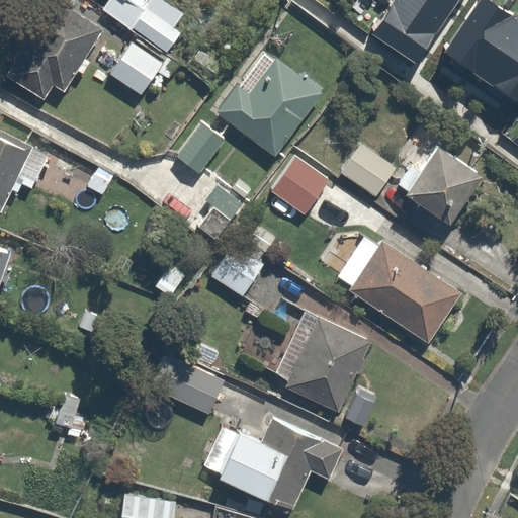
[(48,94),(96,21),(64,0),(16,0),(7,14),(26,27),(2,64),(48,94)]
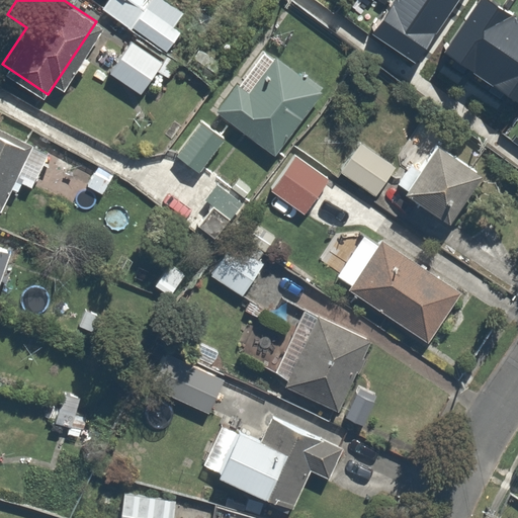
[(94,0),(164,54),(194,15),(174,0),(94,0)]
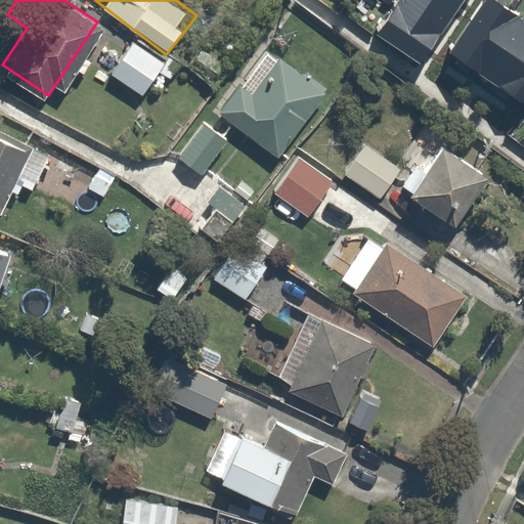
[(468,0),(397,0),(376,32),(424,67),(468,0)]
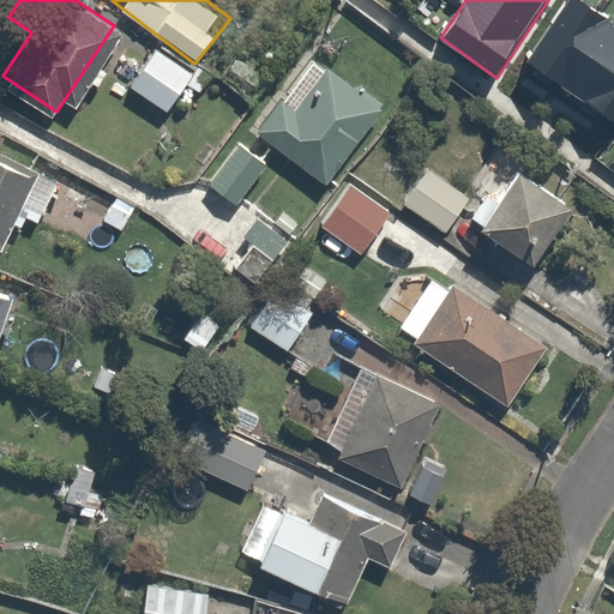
[(613,20),(582,0),(566,0),(525,64),(613,120),(613,20)]
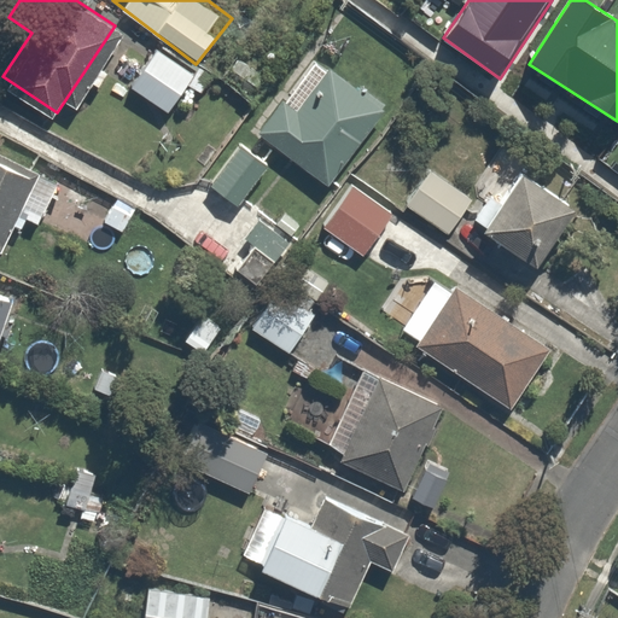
[(190,69),(150,44),(127,79),(165,105),(190,69)]
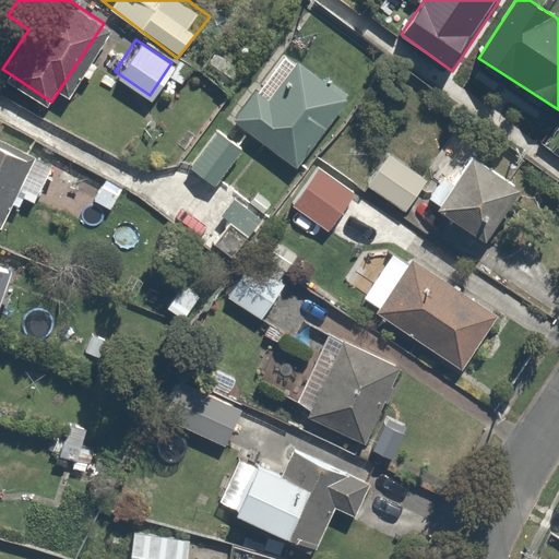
[(210,177),(247,130),(289,162),(342,91),(295,56),(266,94),(248,81),(224,114),(226,115),(190,161),(210,177)]
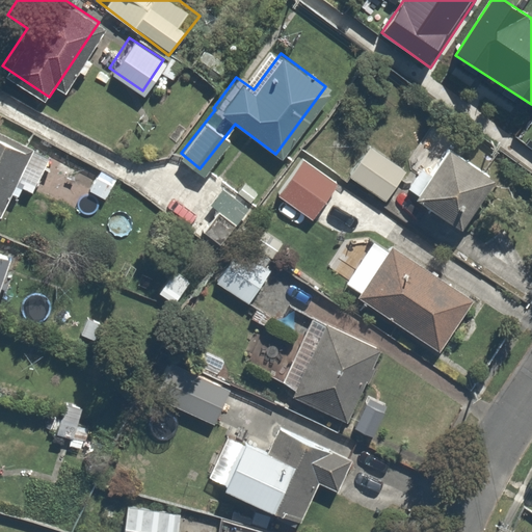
[(0,192),(24,138),(0,127),(0,192)]
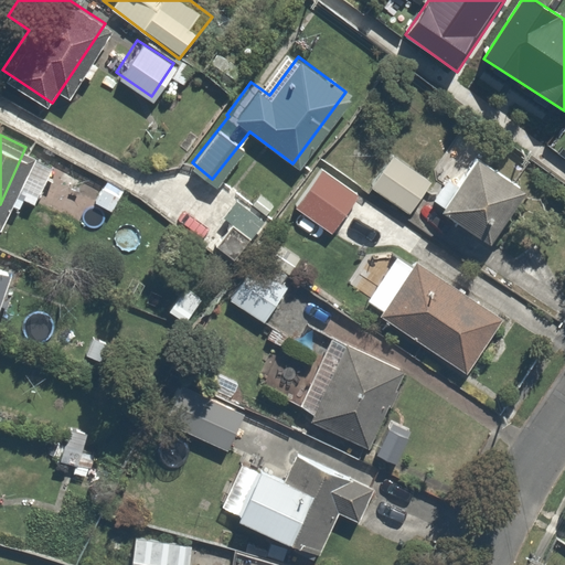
[(499,253),(541,193),(486,156),(470,179),(456,199),(445,215),(499,253)]
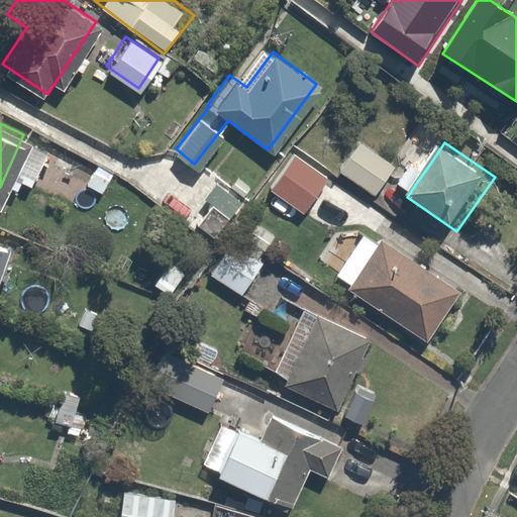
[(342,174),(375,197),(396,167),(363,143),(342,174)]
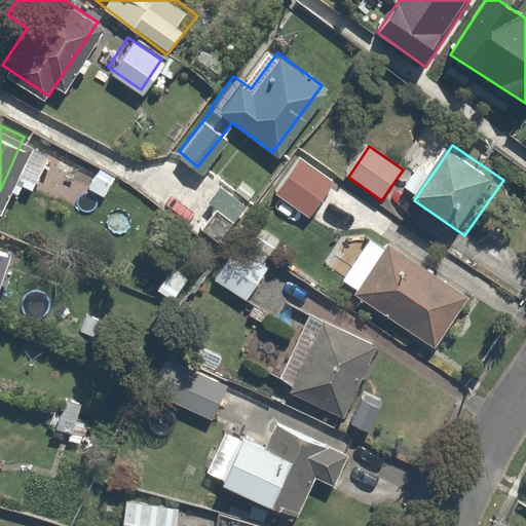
[(278,189),(312,213),(333,183),(300,159),(278,189)]
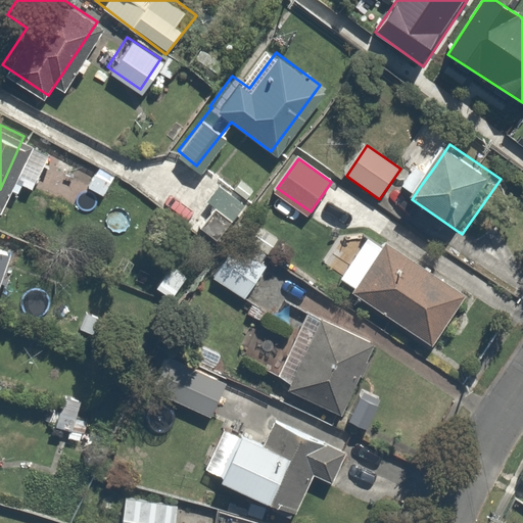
[(230,218),(210,201),(191,224),(210,240),(230,218)]
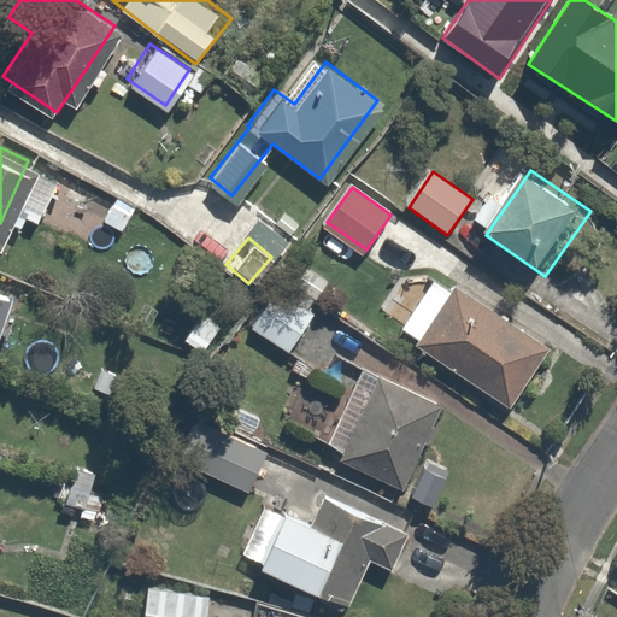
[(512,409),(551,347),(453,287),(416,348),(512,409)]
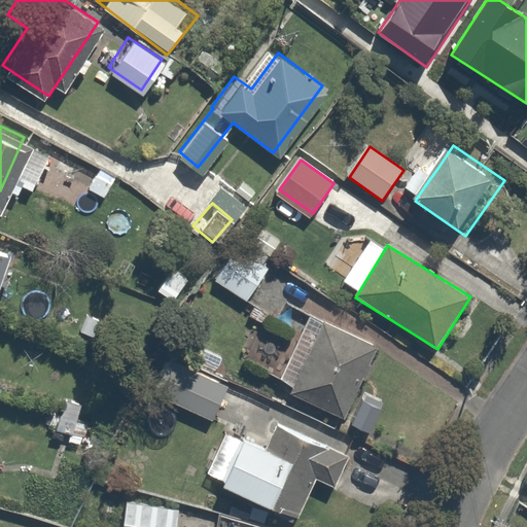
[(275,268),(242,246),(215,285),(247,307),(275,268)]
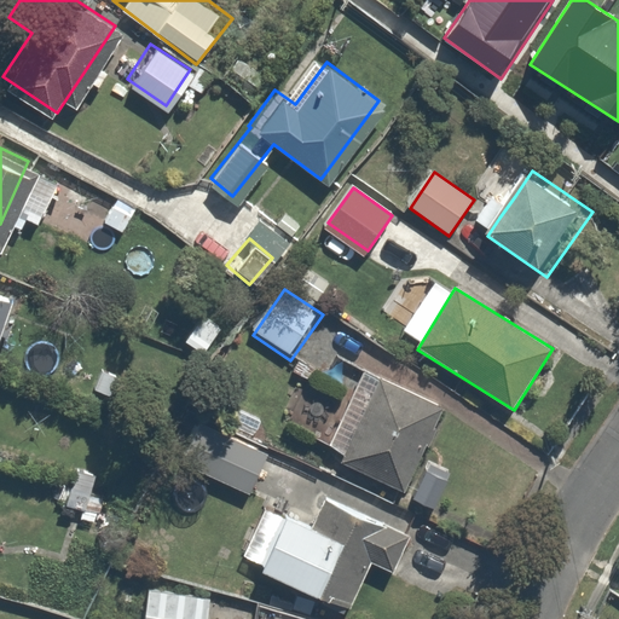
[(447,409),(385,377),(340,464),(403,496),(447,409)]
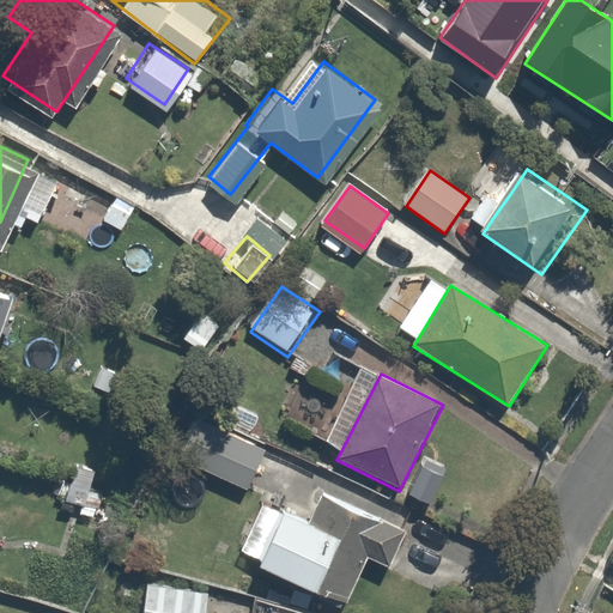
[(263,442),(190,407),(171,448),(243,483),(263,442)]
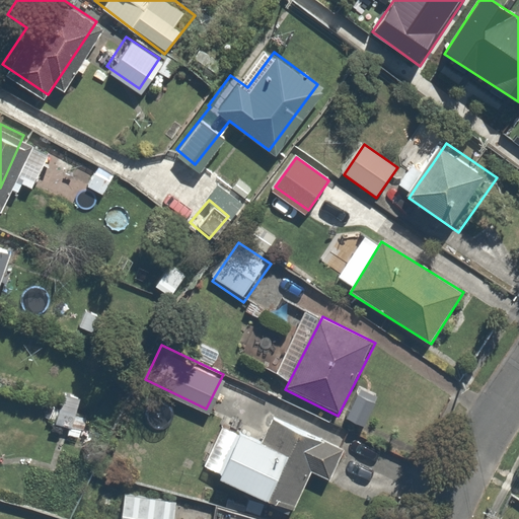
[(79,386),(59,382),(52,418),(71,422),(79,386)]
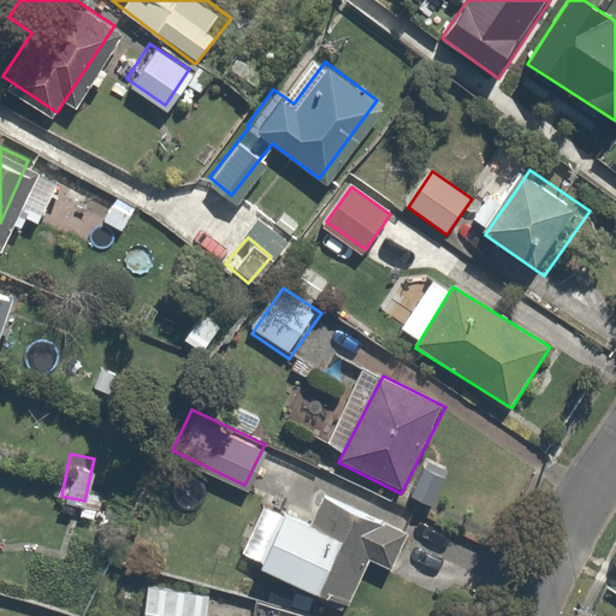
[(288,505),(271,498),(246,552),(341,597),(362,550),(386,562),(409,514),(384,503),(306,466),(288,505)]
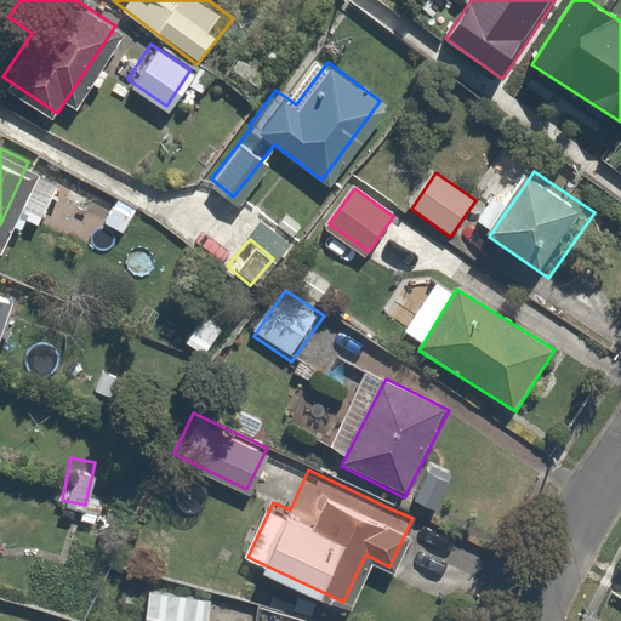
[(120,580),(115,620),(201,620),(205,590),(120,580)]
